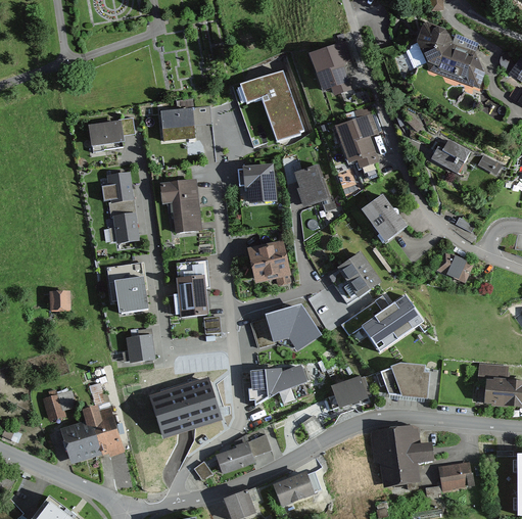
[(446,29),(431,26),(420,44),(411,48),(418,64),(426,61),(477,84),(482,73),(475,58),(447,45),(446,29)]
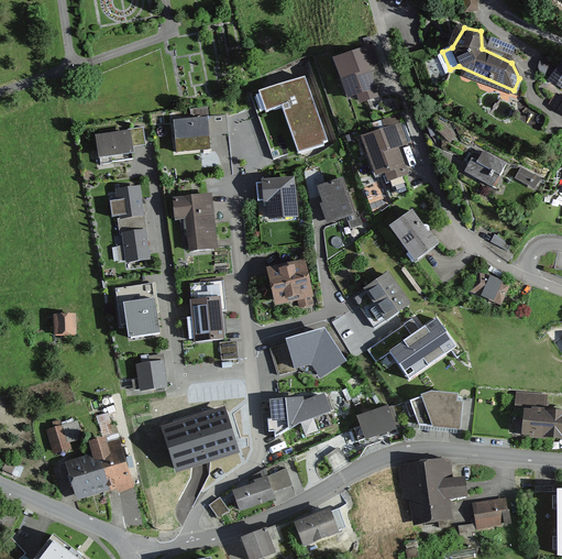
[(365,46),(334,57),(351,105),(382,94),(365,46)]
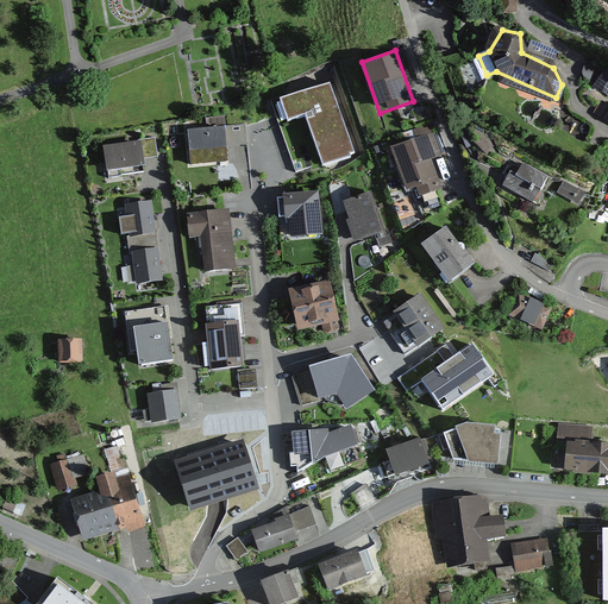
[(353,152),(328,81),(280,99),(287,120),(304,114),(321,164),(353,152)]
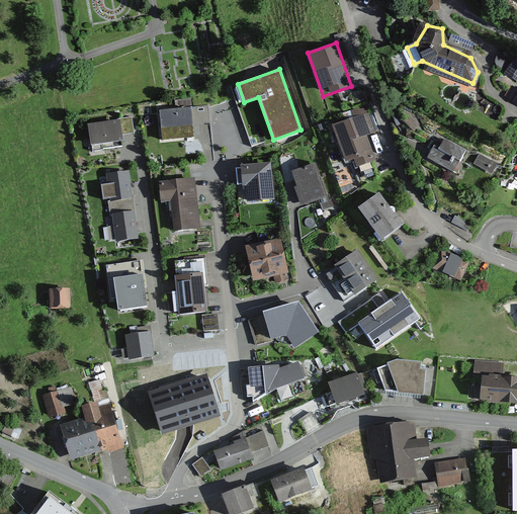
[(516,86),(510,83),(504,92),(516,99),(516,86)]
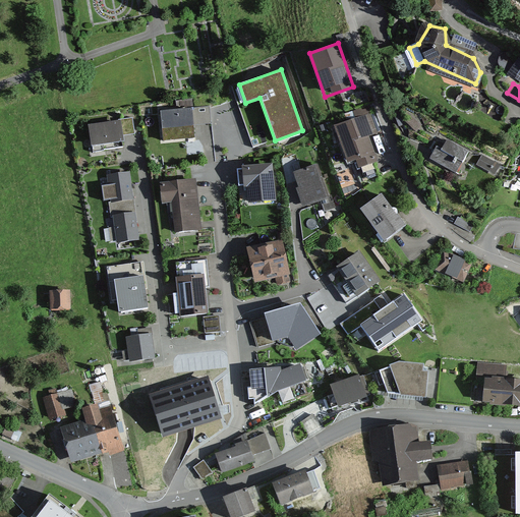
[(192,107),(159,109),(161,139),(193,137),(192,107)]
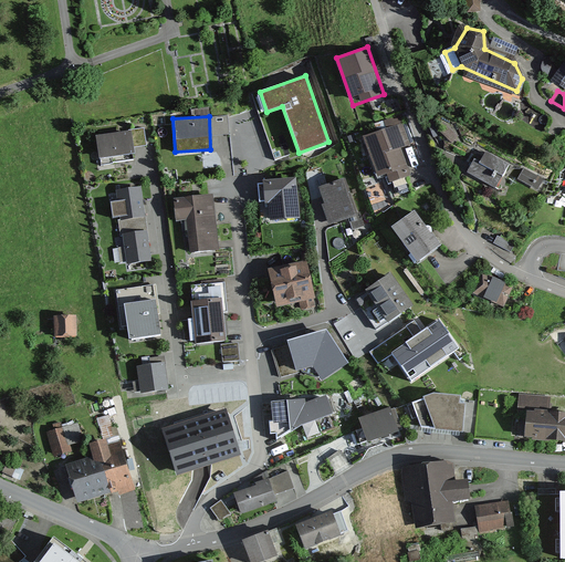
[(396,124),(363,135),(378,179),(410,168),(396,124)]
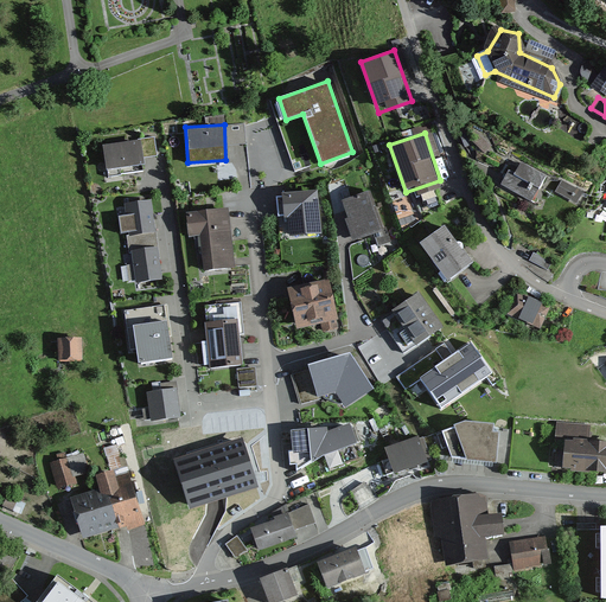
[(153,139),(102,146),(106,175),(145,171),(142,153),(155,151),(153,139)]
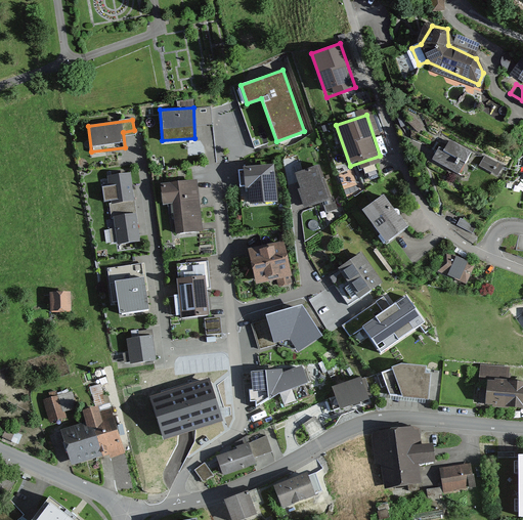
[(468,149),(449,139),(444,149),(438,146),(433,157),(458,170),(468,149)]
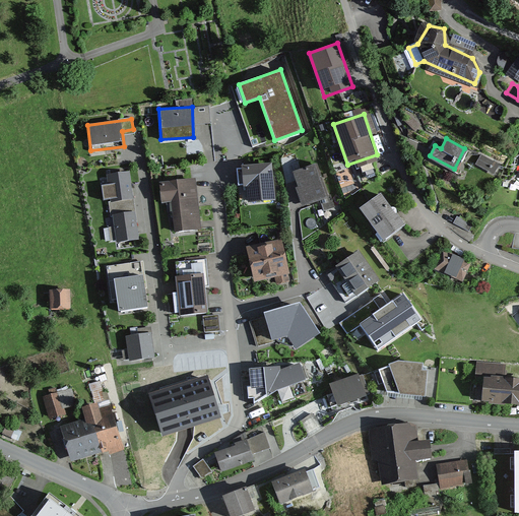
[(498,160),(481,152),(476,160),(493,170),(498,160)]
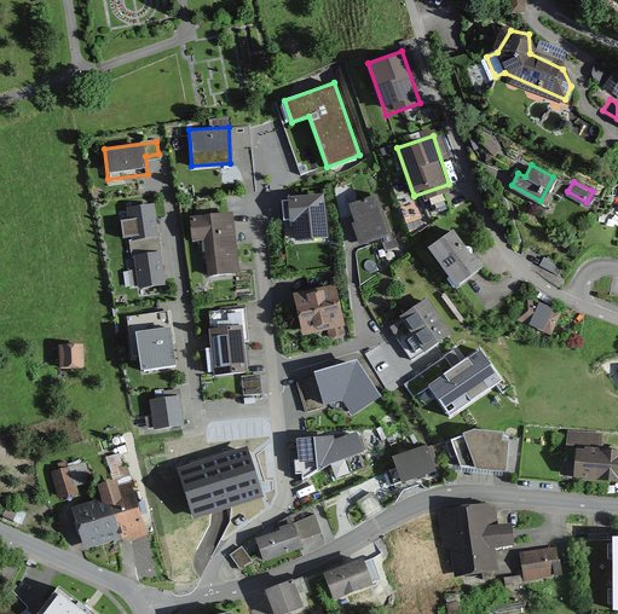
[(379,191),(347,202),(361,243),(393,232),(379,191)]
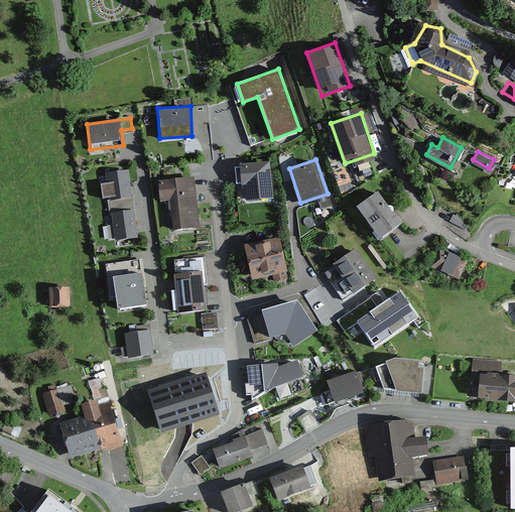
[(268,160),(239,162),(240,183),(244,183),(245,199),(271,197),(268,160)]
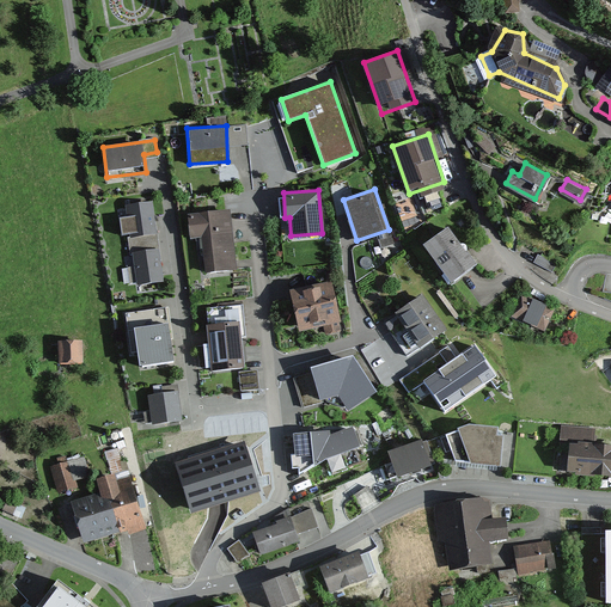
[(153,201),(121,207),(133,288),(166,283),(153,201)]
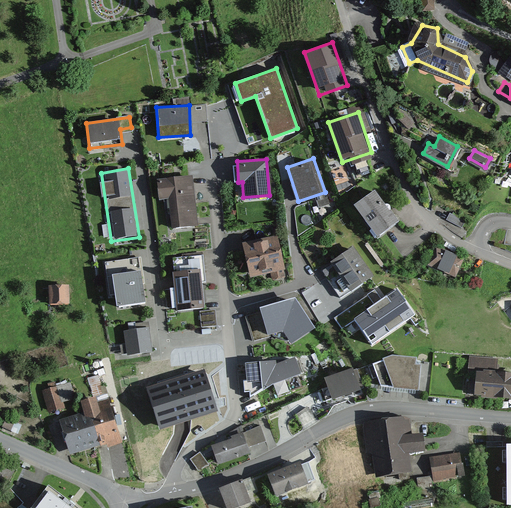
[(194,222),(190,174),(155,178),(157,204),(168,203),(171,224),(194,222)]
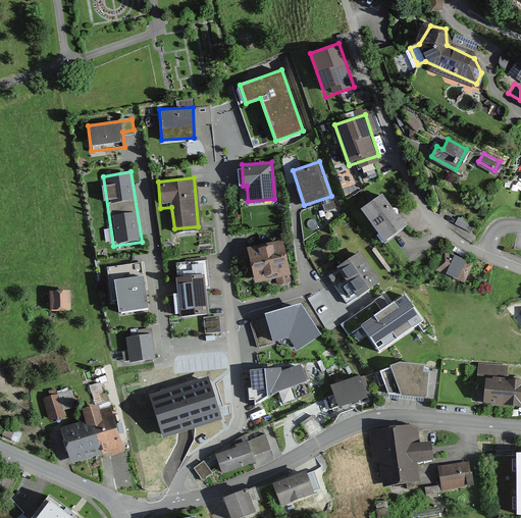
[(383,193),(360,210),(383,243),(407,226),(383,193)]
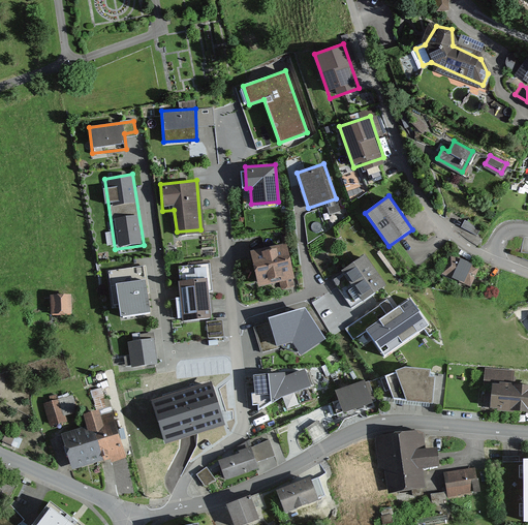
[(479,224),(464,216),(461,223),(476,232),(479,224)]
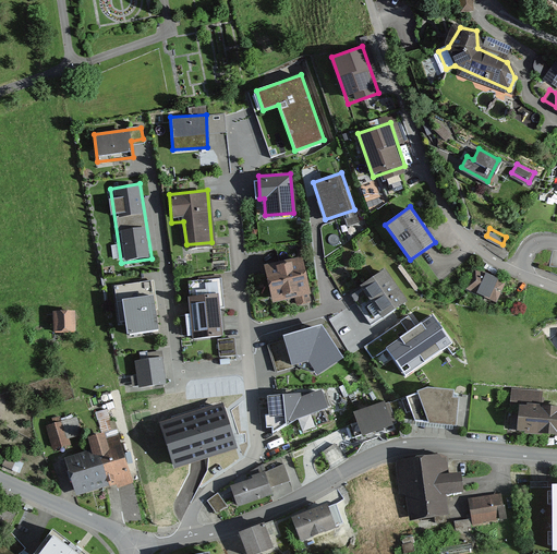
[(303,259),(264,265),(271,304),(310,298),(303,259)]
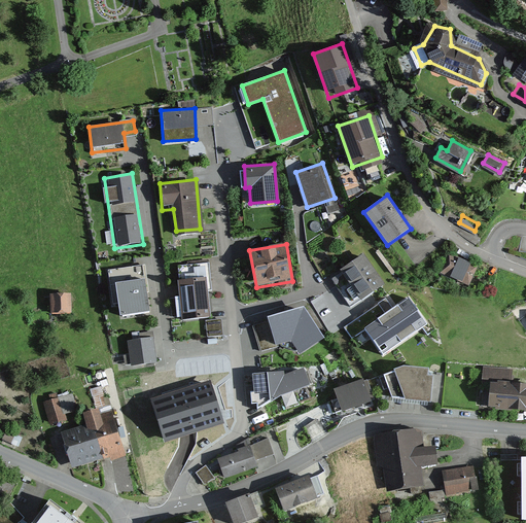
[(362,253),(339,271),(360,300),(384,282),(362,253)]
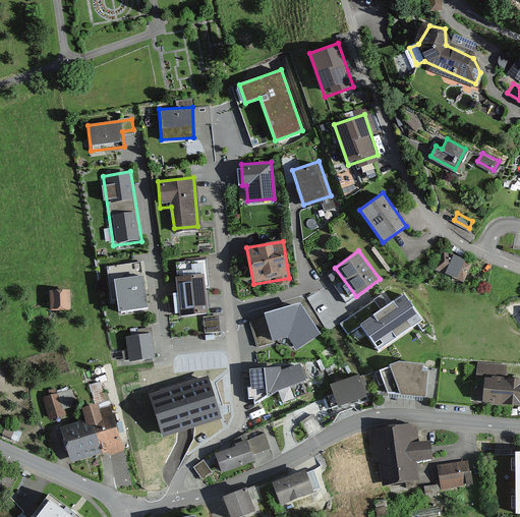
[(468,264),(441,252),(432,271),(460,282),(468,264)]
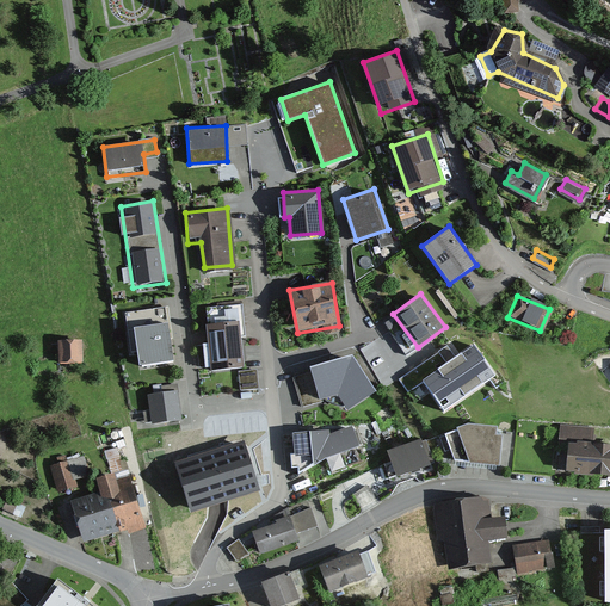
[(241,300),(204,303),(210,366),(244,363),(240,332),(245,332),(241,300)]
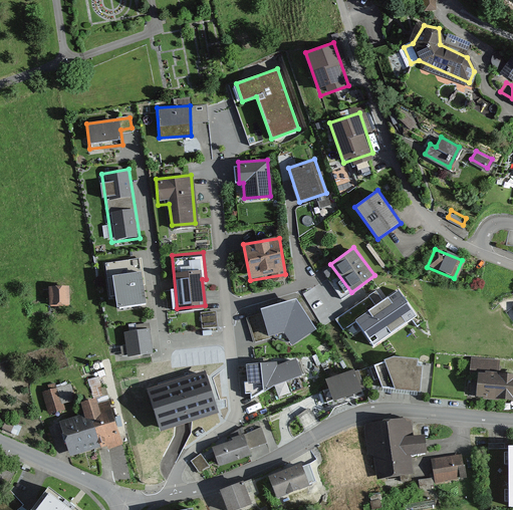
[(139,258),(107,262),(113,308),(145,304),(139,258)]
